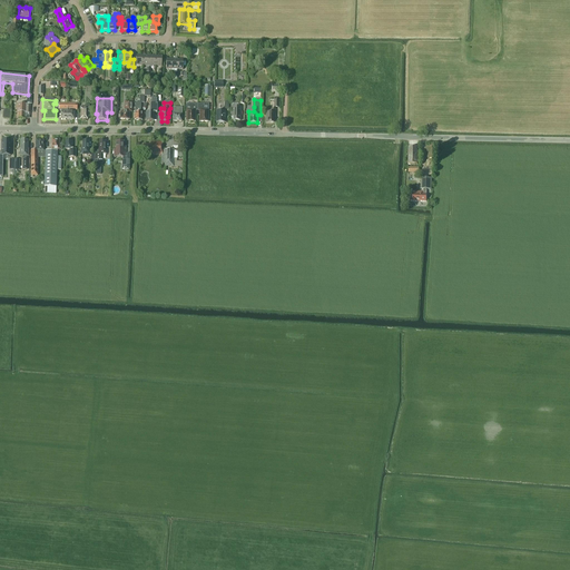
[(17,111),(18,111),(18,118),(26,119),(26,114),(29,115),(30,107),(27,107),(27,104),(18,104),(18,107),(17,107),(17,111)]
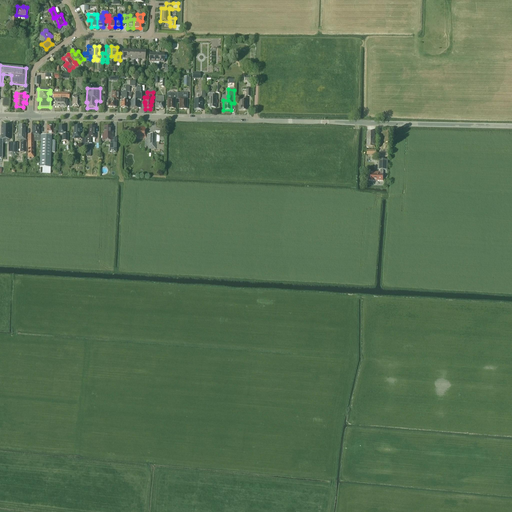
[(54,107),(60,107),(61,93),(53,93),(53,98),(55,98),(54,107)]
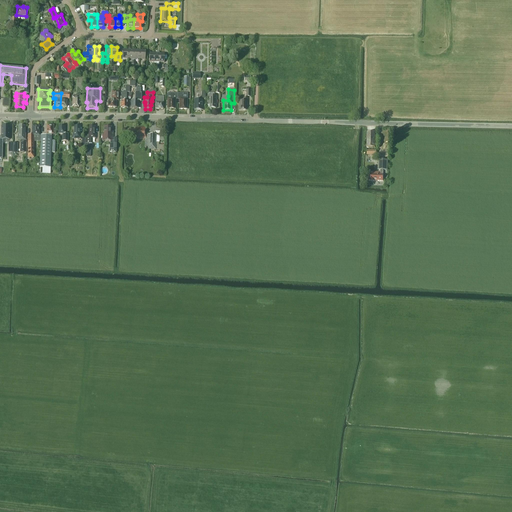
[(69,94),(61,93),(60,107),(66,107),(66,99),(69,99),(69,94)]
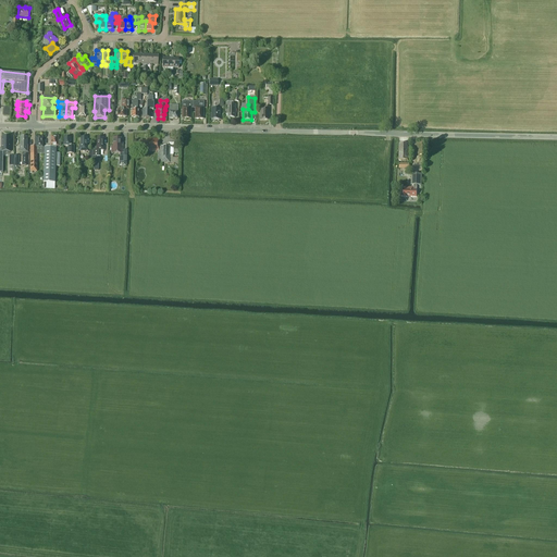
[(126,101),(122,101),(122,110),(118,110),(118,118),(126,118),(126,110),(128,110),(128,106),(126,106),(126,101)]
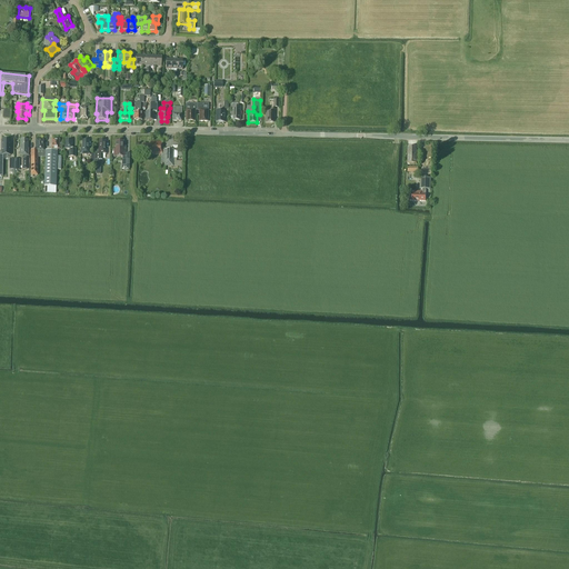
[(197,103),(187,103),(187,110),(186,122),(195,122),(195,110),(196,110),(197,103)]
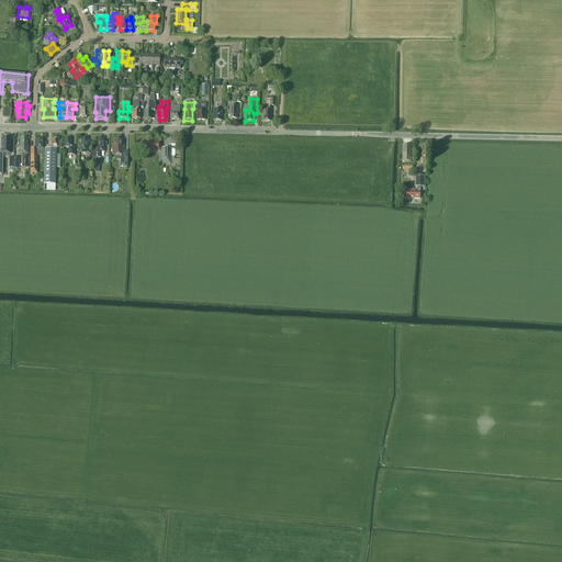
[(235,102),(229,102),(229,105),(227,105),(227,119),(229,119),(229,120),(231,121),(233,121),(234,120),(234,119),(237,119),(237,105),(235,105),(235,102)]
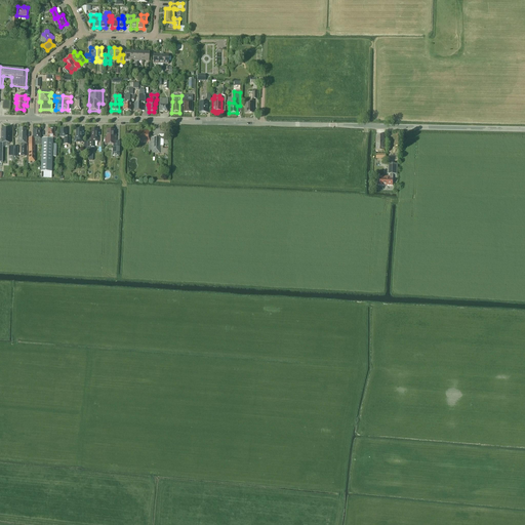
[(82,96),(79,96),(78,98),(75,98),(75,105),(72,104),(72,111),(80,111),(81,105),(83,105),(83,99),(82,99),(82,96)]
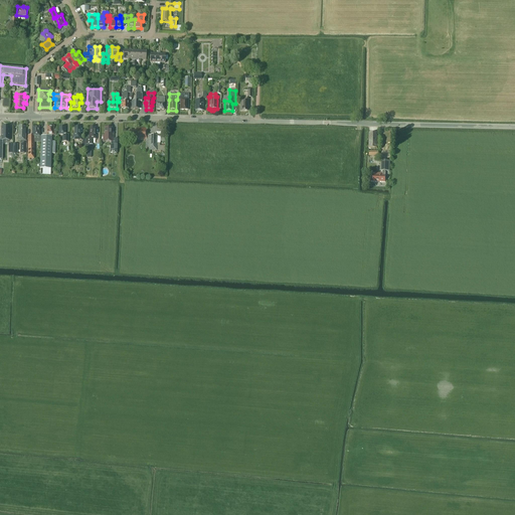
[(188,95),(179,95),(179,100),(180,100),(180,111),(188,111),(188,95)]
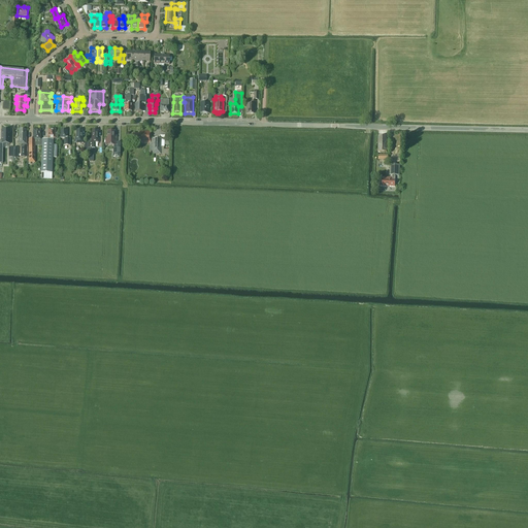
[(168,101),(160,101),(160,105),(160,112),(168,112),(168,101)]
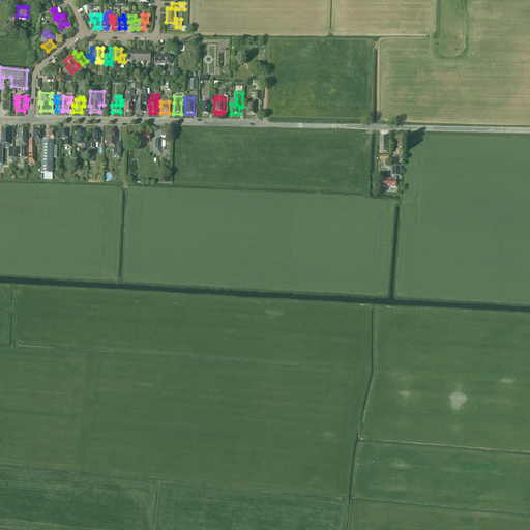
[(256,101),(253,101),(253,105),(247,105),(247,114),(254,114),(254,111),(256,111),(256,101)]
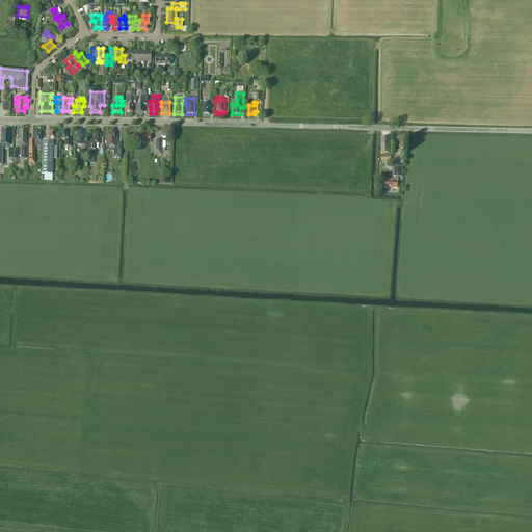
[(24,130),(23,130),(22,131),(19,131),(19,139),(19,145),(22,145),(22,151),(21,158),(27,159),(27,158),(28,145),(27,145),(27,139),(26,139),(26,131),(25,131),(24,130)]
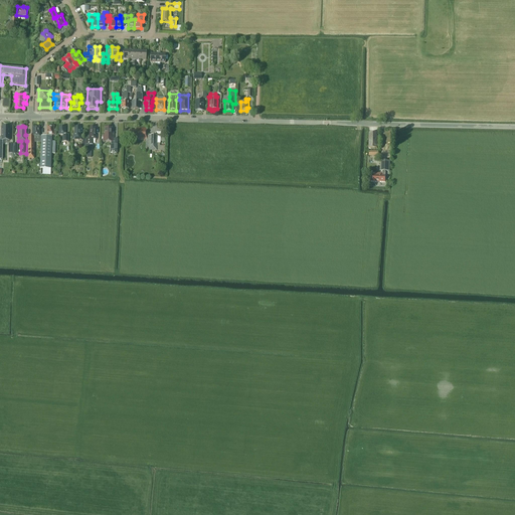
[(3,141),(9,141),(10,128),(9,128),(9,127),(6,127),(6,128),(1,127),(1,139),(0,138),(0,161),(2,161),(3,141)]
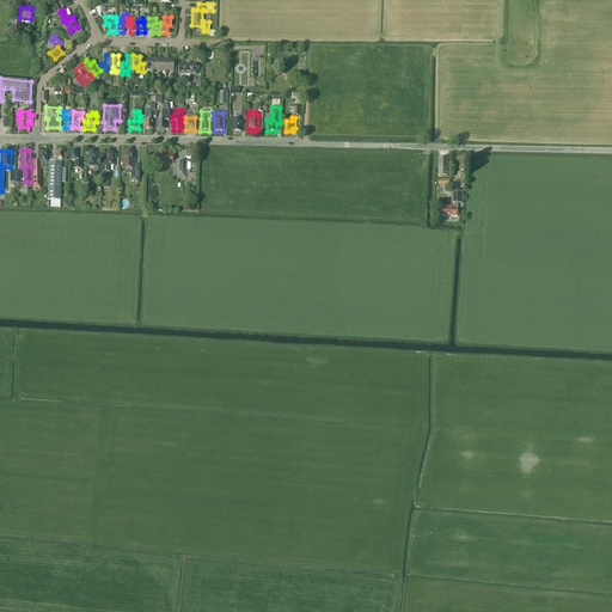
[(44,151),(43,151),(38,151),(38,161),(34,161),(34,188),(41,188),(41,166),(46,166),(47,151),(46,151),(44,151)]
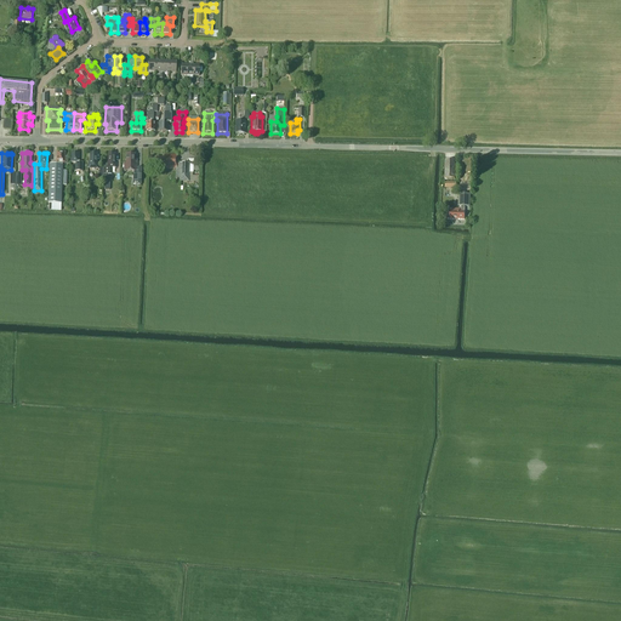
[(64,153),(57,153),(56,163),(58,163),(58,164),(50,164),(49,204),(61,204),(62,184),(66,184),(67,171),(62,170),(62,167),(62,163),(67,164),(67,158),(64,158),(64,153)]
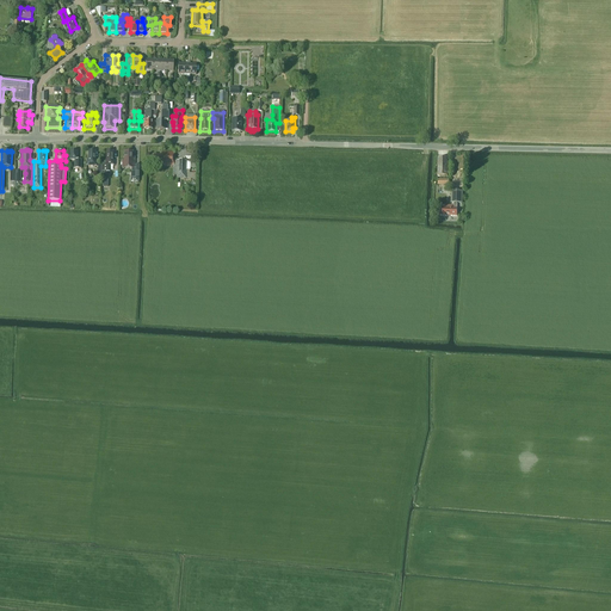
[(96,152),(88,150),(88,160),(86,160),(86,166),(97,166),(97,160),(96,160),(96,152)]
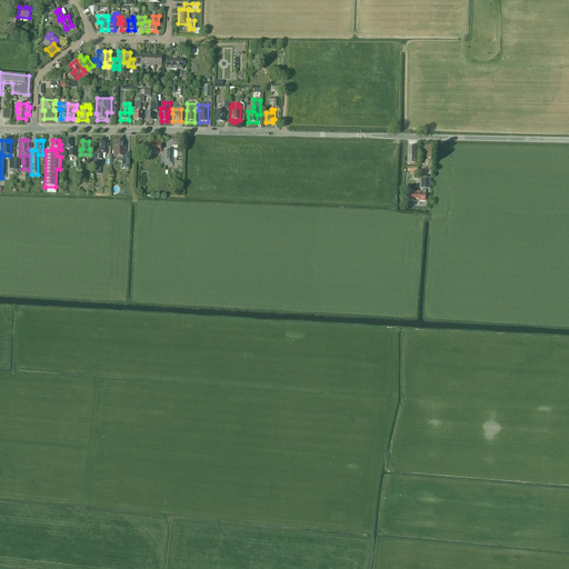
[(72,141),(65,141),(65,149),(69,149),(69,158),(76,158),(76,149),(71,149),(72,141)]
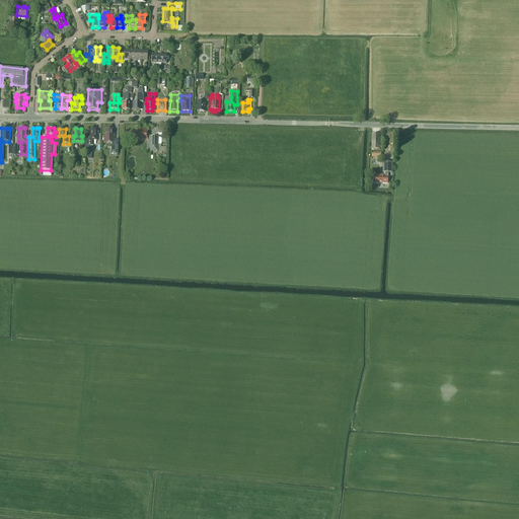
[(86,141),(86,152),(87,152),(87,153),(87,158),(91,159),(91,153),(90,153),(90,152),(90,151),(91,151),(91,150),(92,150),(92,146),(93,146),(93,141),(97,141),(97,137),(96,137),(96,129),(90,129),(90,136),(89,136),(89,141),(86,141)]
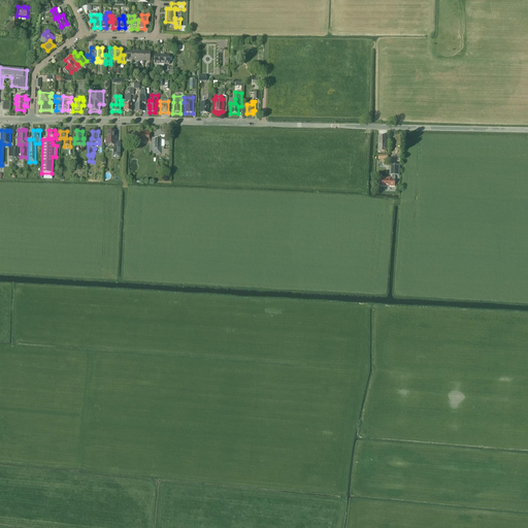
[(117,145),(117,135),(114,135),(114,131),(107,131),(107,138),(105,138),(105,145),(113,145),(113,154),(117,154),(120,154),(120,157),(121,142),(118,142),(118,145),(117,145)]
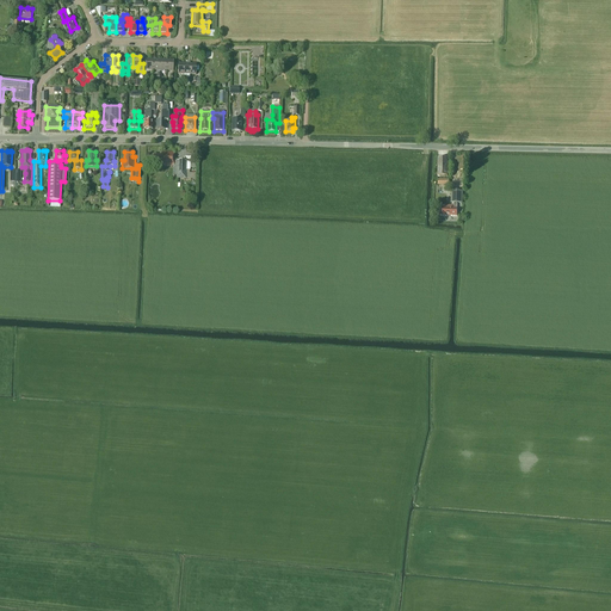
[(174,153),(160,153),(160,155),(153,155),(153,164),(158,164),(158,165),(164,165),(164,166),(177,166),(177,178),(186,179),(186,161),(173,160),(174,153)]
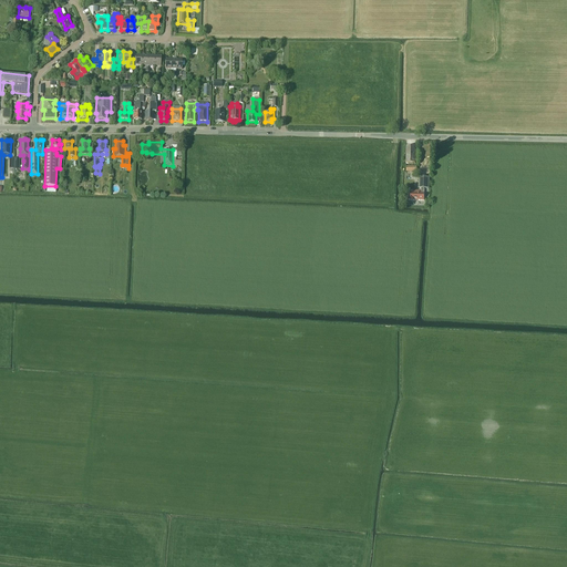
[(415,146),(406,146),(406,163),(414,163),(415,146)]
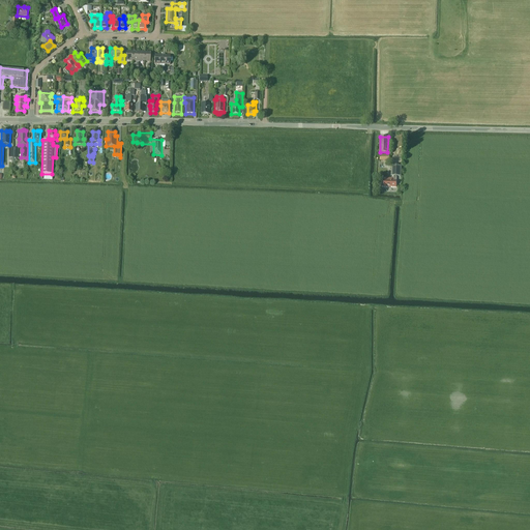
[(396,178),(382,178),(382,186),(395,187),(396,178)]
